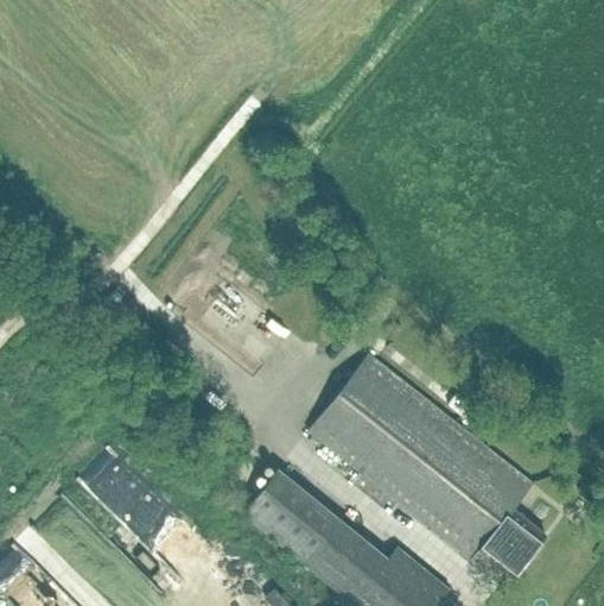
[(515,576),(548,534),(516,507),(535,483),(370,353),(309,430),(475,560),(482,550),(515,576)]
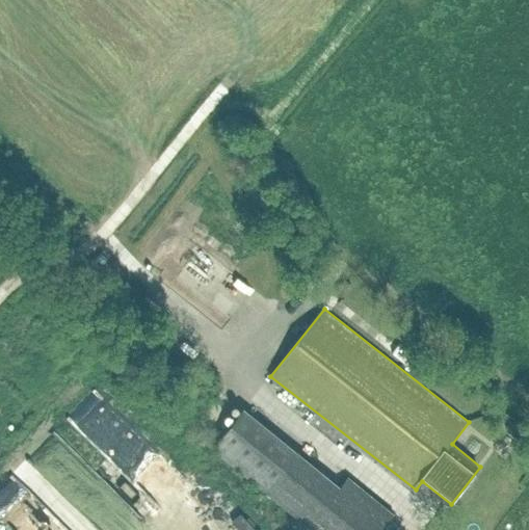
[(382,529),(395,515),(350,478),(340,492),(244,409),(216,445),(315,529),(382,529)]
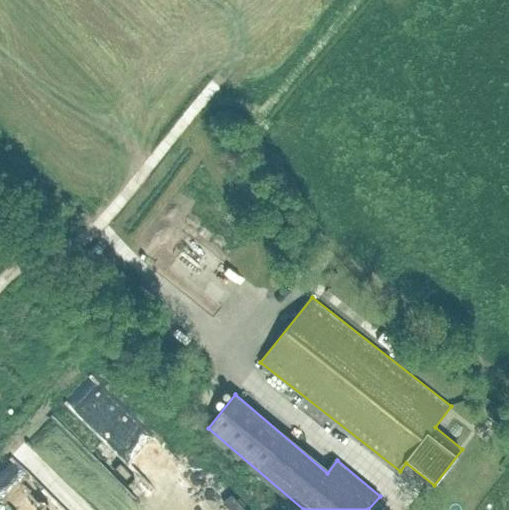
[(55,422),(39,437),(109,507),(127,489),(119,481),(104,497),(67,460),(80,447),(55,422)]
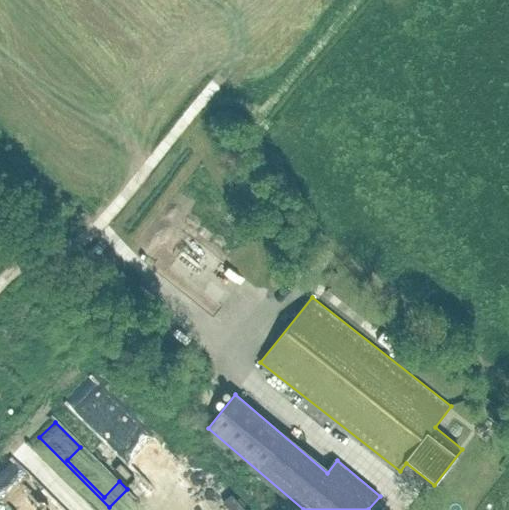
[(244,509),(255,502),(241,481),(228,490),(240,509),(244,509)]
